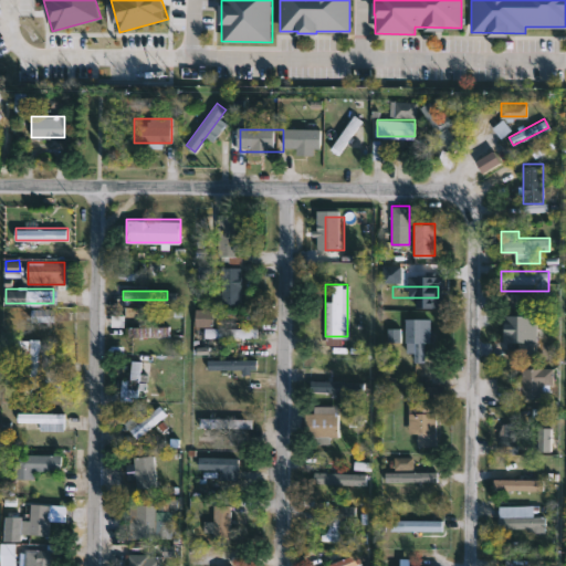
[(31,323),(30,310),(53,307),(54,321),(31,323)]
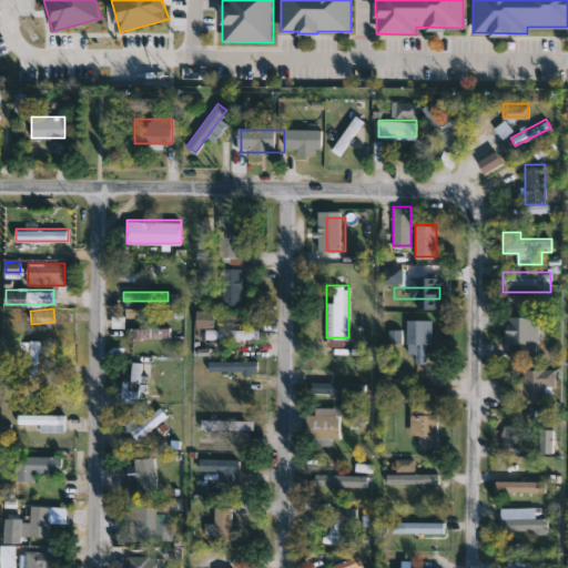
[(214,310),(214,324),(196,324),(196,310),(214,310)]
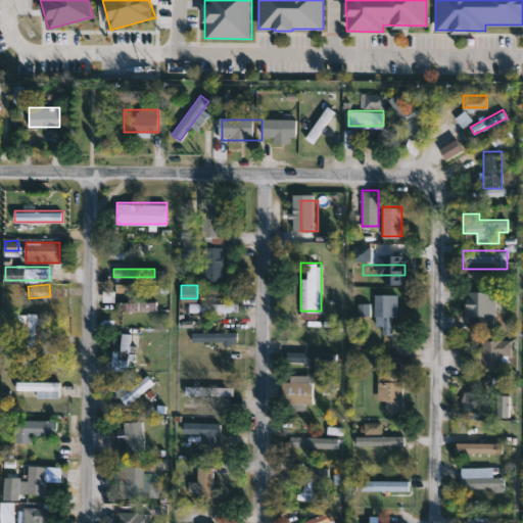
[(397,316),(391,316),(391,333),(384,333),(384,325),(374,325),(374,293),(397,293),(397,316)]
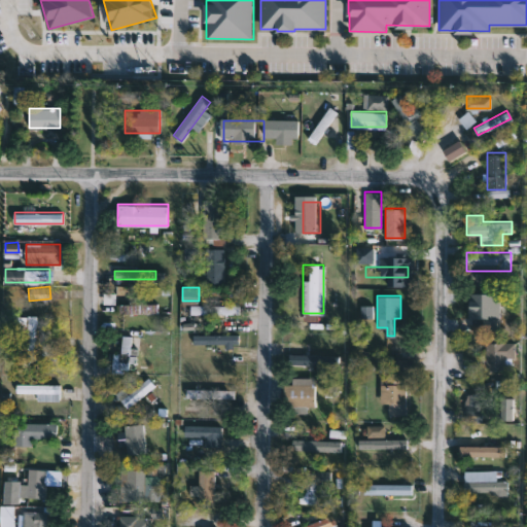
[(157,303),(157,312),(120,312),(120,303),(157,303)]
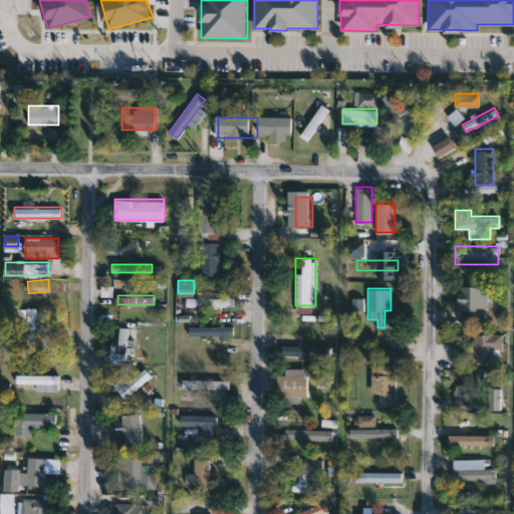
[(232,296),(232,305),(186,305),(186,296),(232,296)]
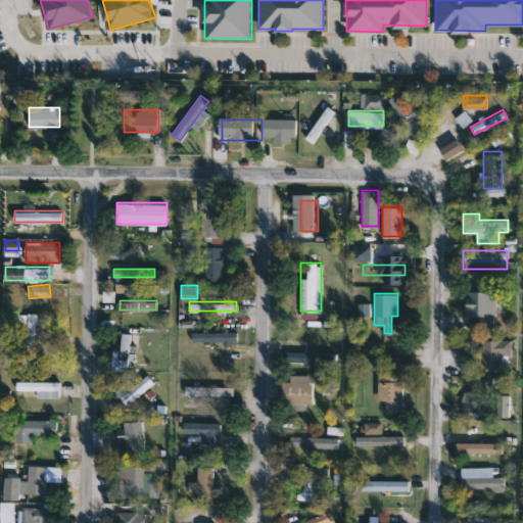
[(19,313),(35,313),(35,355),(19,355),(19,313)]
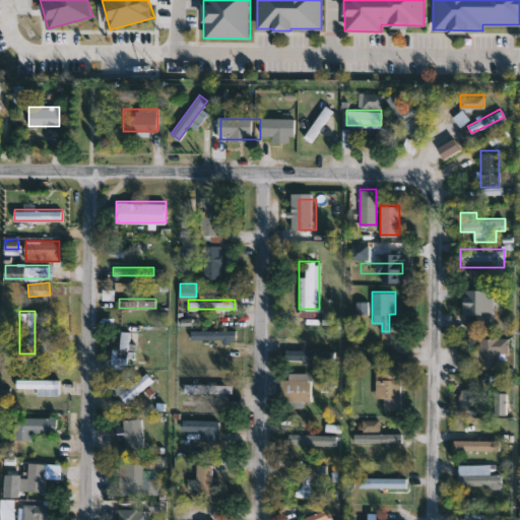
[(112,348),(119,348),(121,329),(136,330),(135,344),(129,344),(128,365),(111,363),(112,348)]
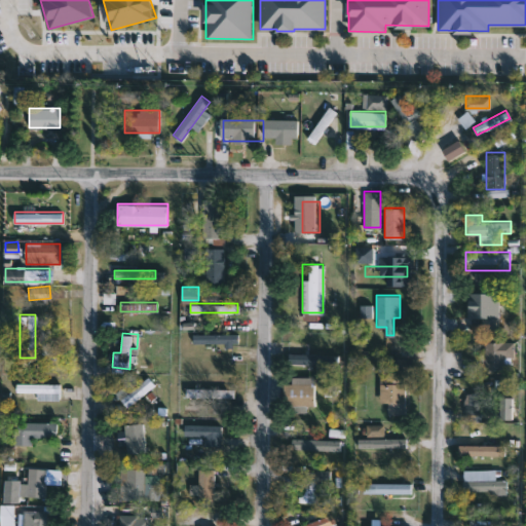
[(193,333),(238,333),(238,342),(193,342),(193,333)]
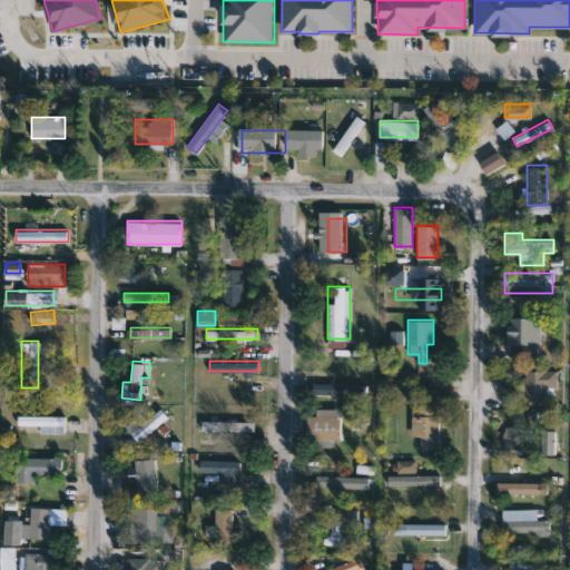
[(557,370),(557,400),(527,400),(527,370),(557,370)]
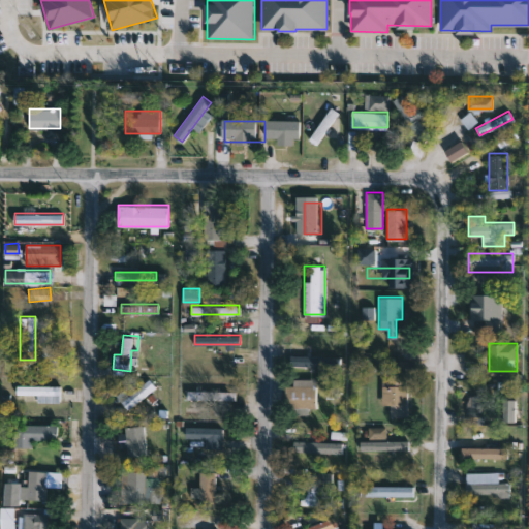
[(43,360),(43,345),(55,345),(55,360),(43,360)]
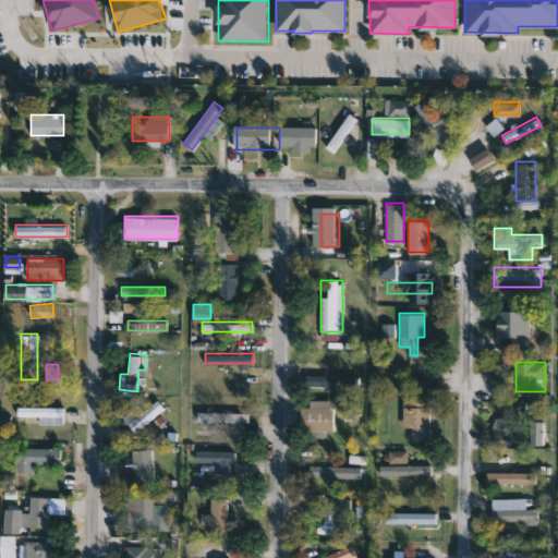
[(306,385),(306,375),(341,375),(341,385),(306,385)]
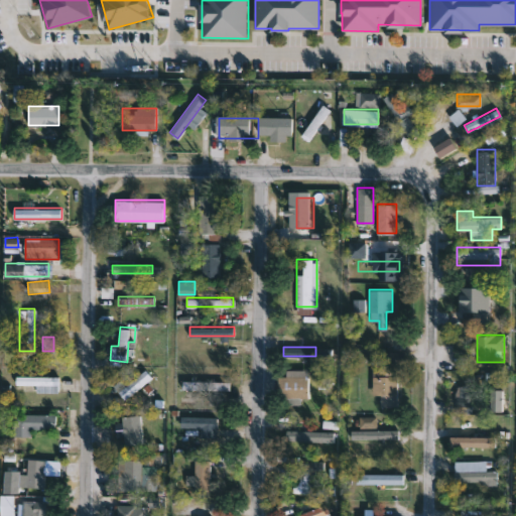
[(397,368),(396,406),(380,405),(380,395),(373,395),(373,375),(381,375),(381,367),(397,368)]
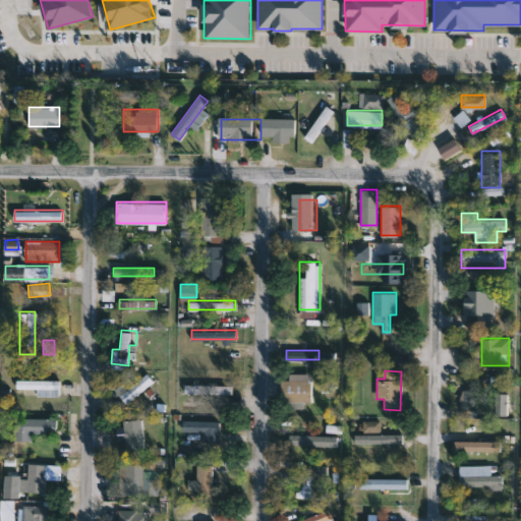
[(120,394),(147,371),(153,379),(126,402),(120,394)]
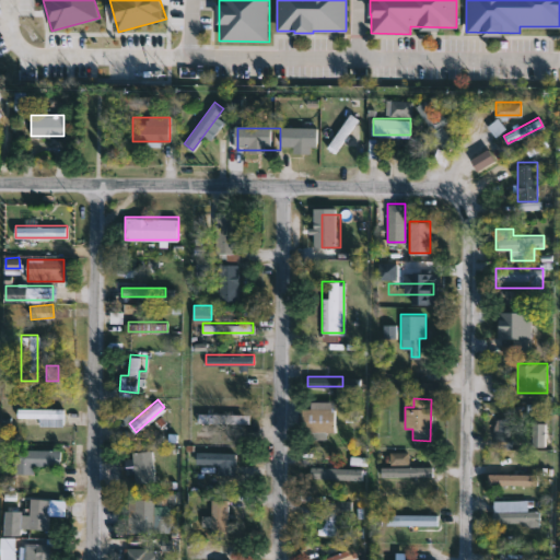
[(311,400),(343,400),(343,418),(334,418),(334,431),(303,431),(303,407),(311,407),(311,400)]
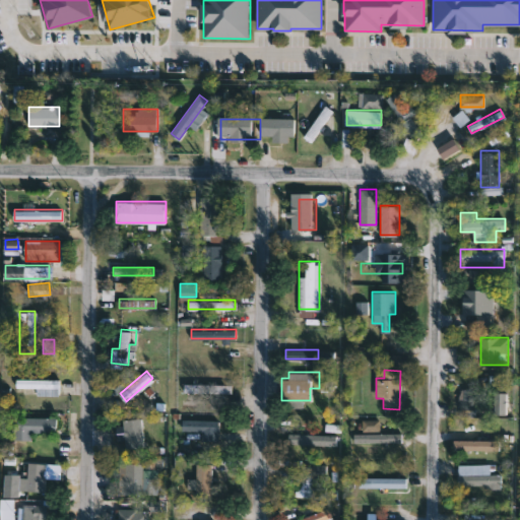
[(59,387),(17,387),(17,378),(59,378),(59,387)]
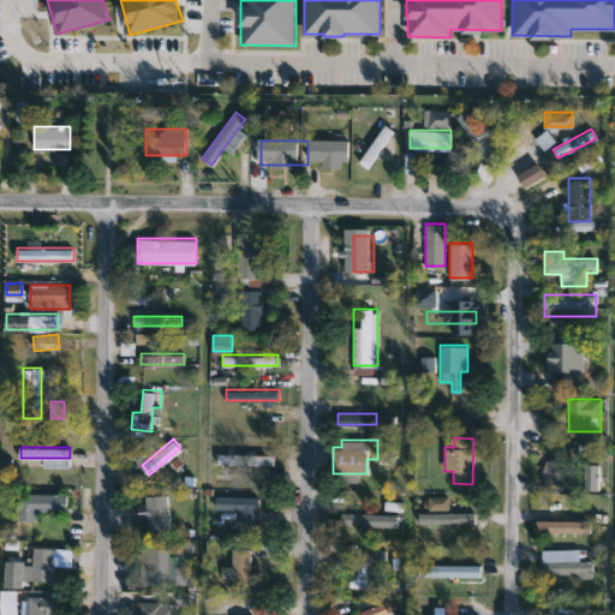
[(274,463),(218,463),(218,453),(274,453),(274,463)]
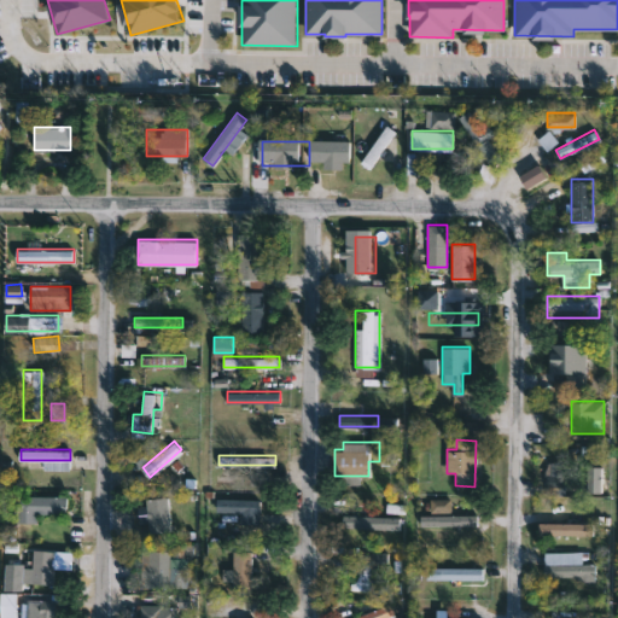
[(546,462),(581,461),(581,474),(606,474),(607,485),(567,487),(567,493),(547,493),(546,462)]
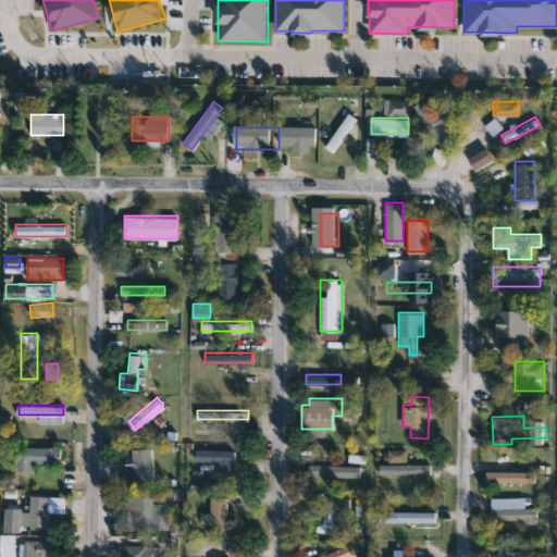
[(34,470),(15,470),(15,446),(61,446),(61,461),(34,461),(34,470)]
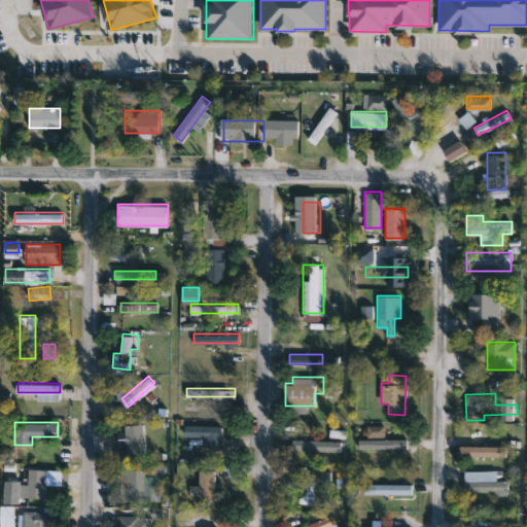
[(127,453),(126,423),(145,423),(145,453),(127,453)]
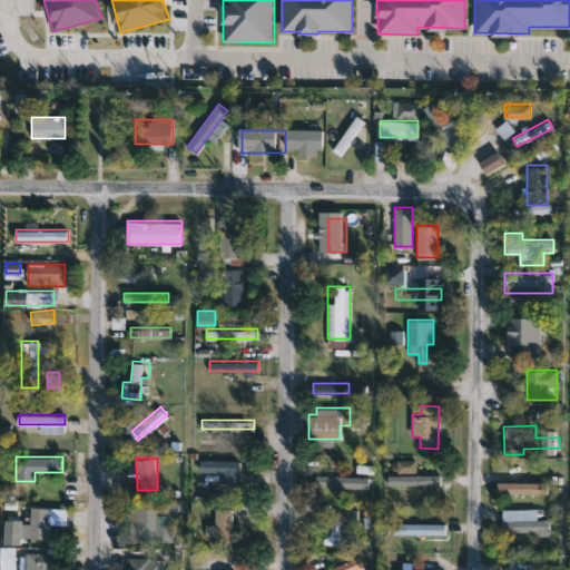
[(399,471),(397,461),(415,459),(416,470),(399,471)]
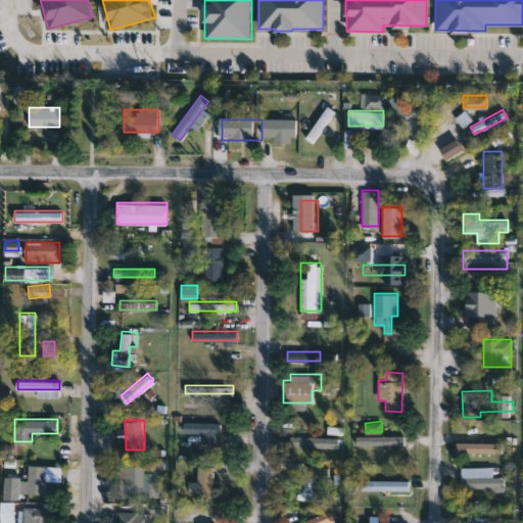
[(220,423),(219,432),(184,431),(184,422),(220,423)]
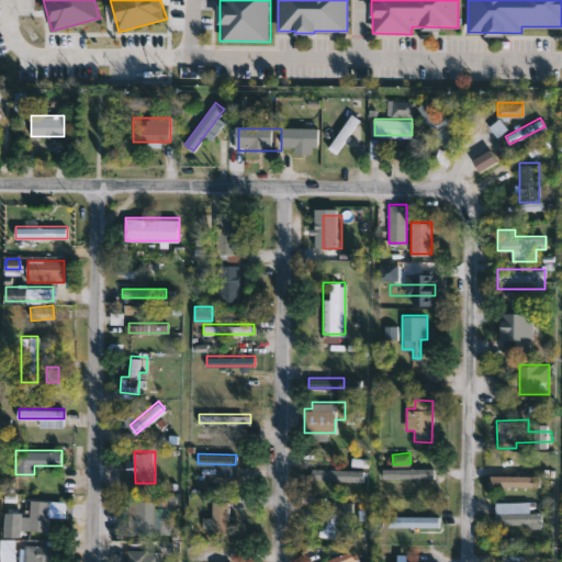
[(353,468),(353,479),(314,479),(314,468),(353,468)]
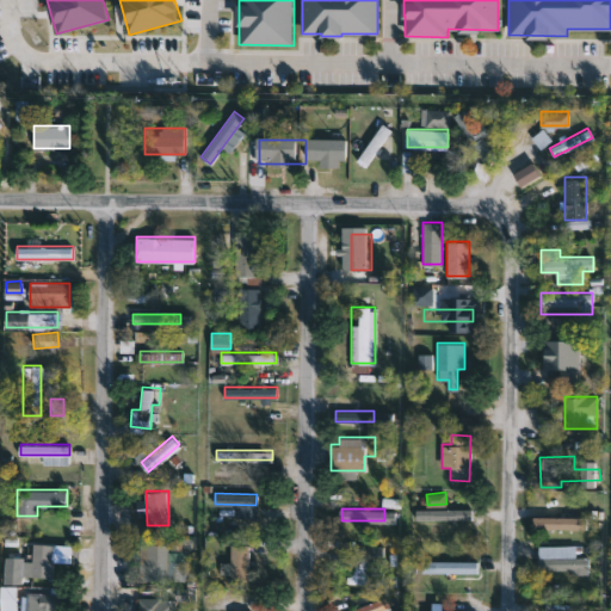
[(470,519),(414,519),(414,508),(470,508),(470,519)]
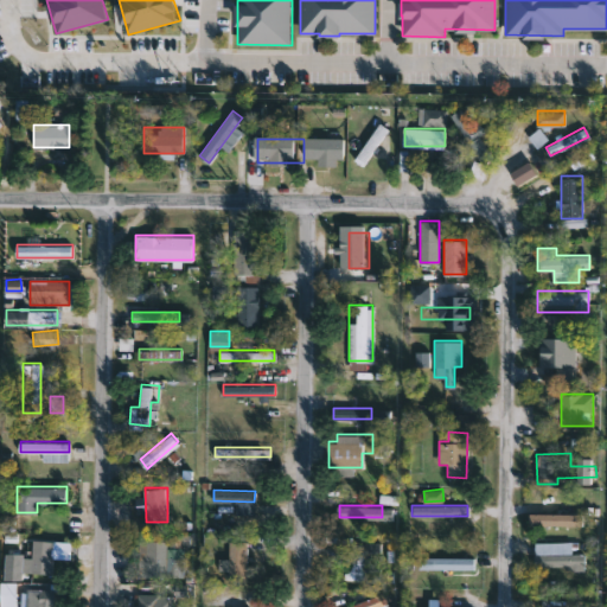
[(529,526),(529,515),(579,515),(579,526),(529,526)]
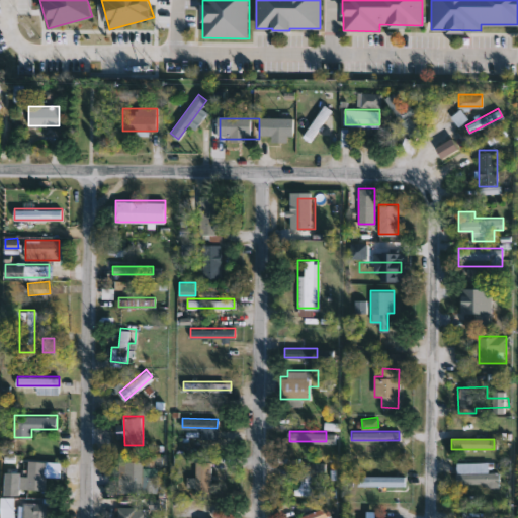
[(46,460),(46,489),(26,489),(27,460),(46,460)]
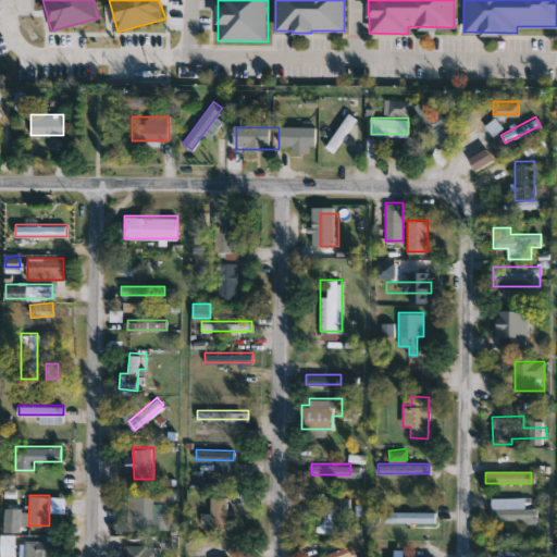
[(128,529),(128,496),(152,496),(152,529),(128,529)]
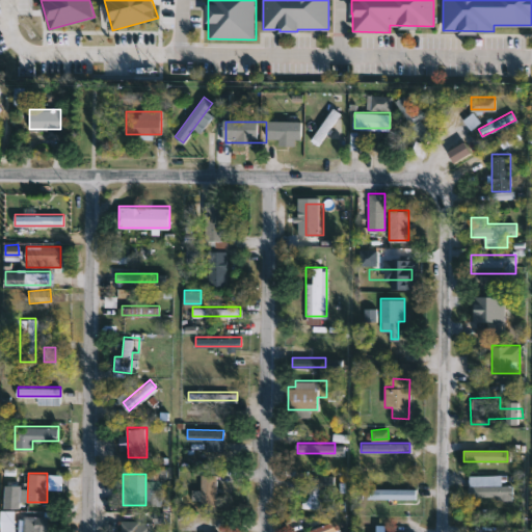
[(215,474),(215,510),(201,510),(201,474),(215,474)]
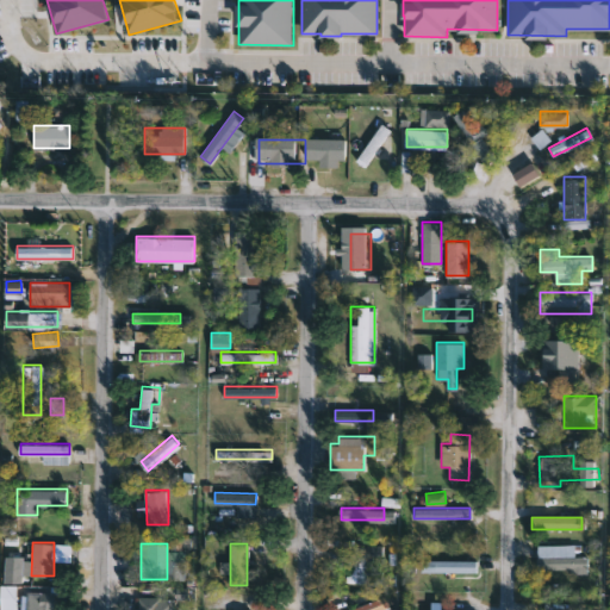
[(537,545),(576,545),(576,555),(589,555),(589,568),(539,568),(537,545)]
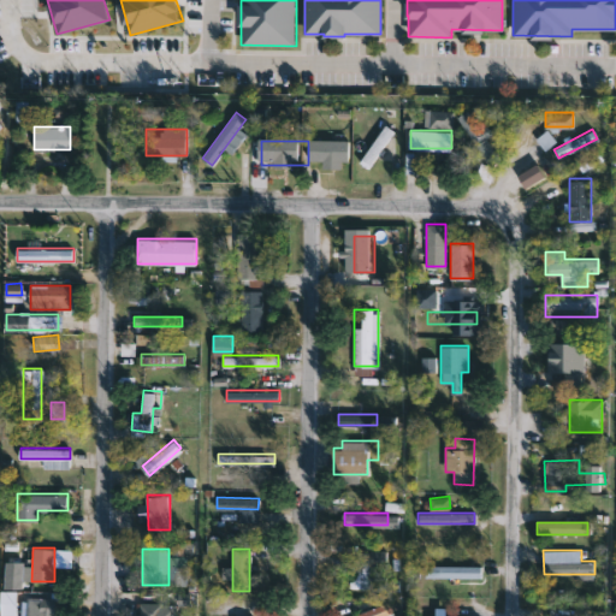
[(368,551),(368,586),(351,586),(351,551),(368,551)]
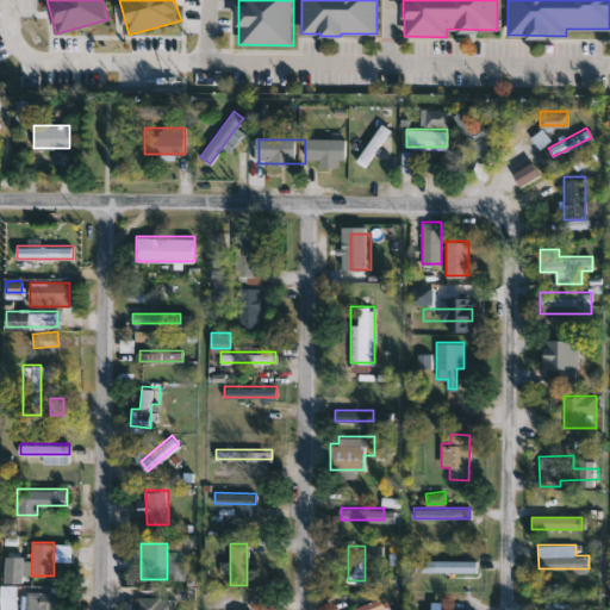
[(478,560),(478,571),(421,571),(421,560),(478,560)]
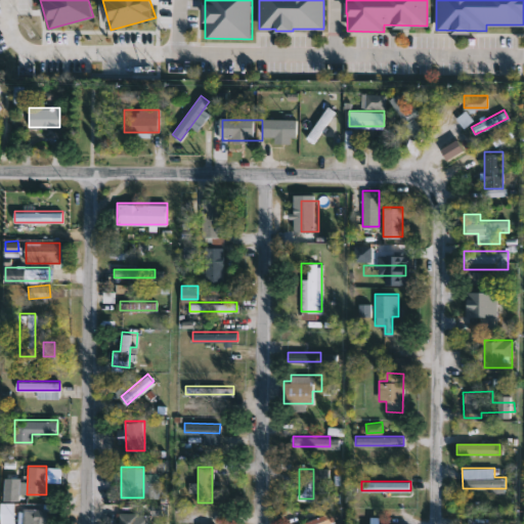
[(17,523),(17,508),(47,508),(47,523),(17,523)]
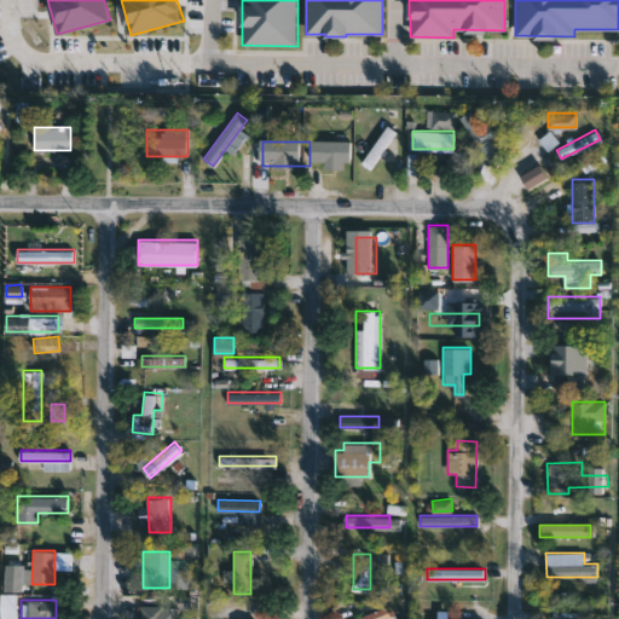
[(139,618),(139,606),(177,606),(177,618),(139,618)]
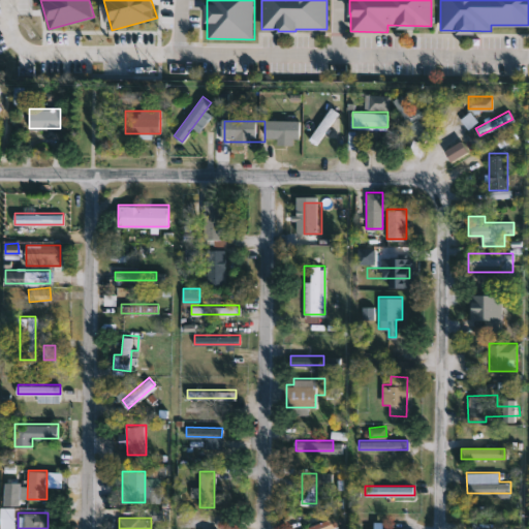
[(300,528),(336,519),(338,528),(300,528)]
